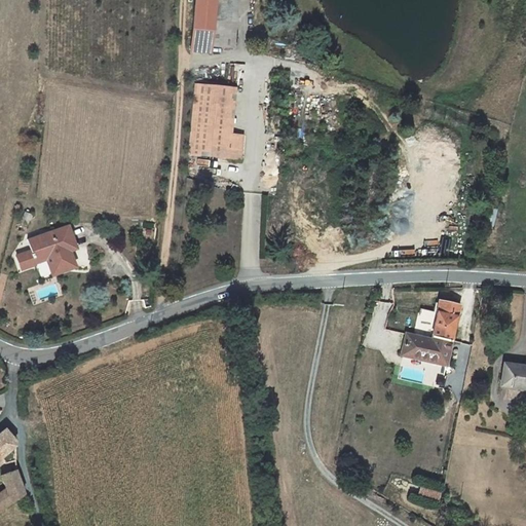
[(233,48),(237,0),(195,0),(193,28),(213,30),(211,46),(233,48)]
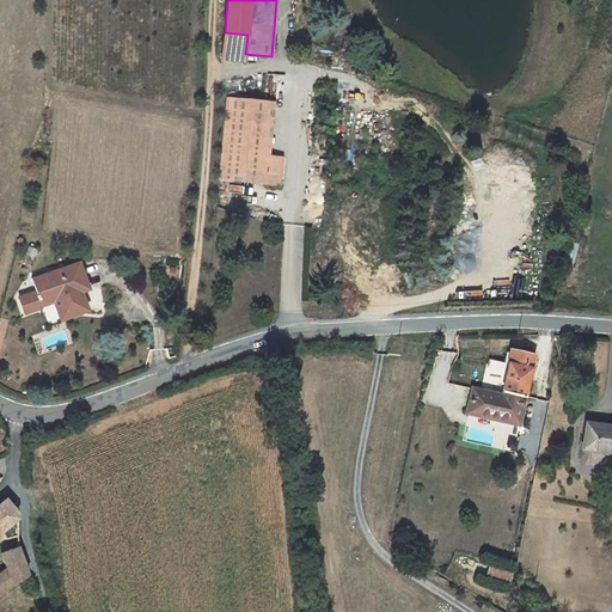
[(377,30),(367,23),(363,29),(372,35),(377,30)]
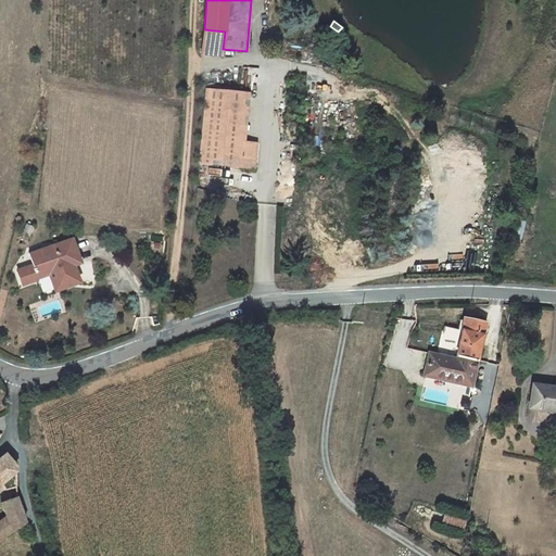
[(225,32),(204,29),(202,54),(223,57),(223,49),(225,32)]
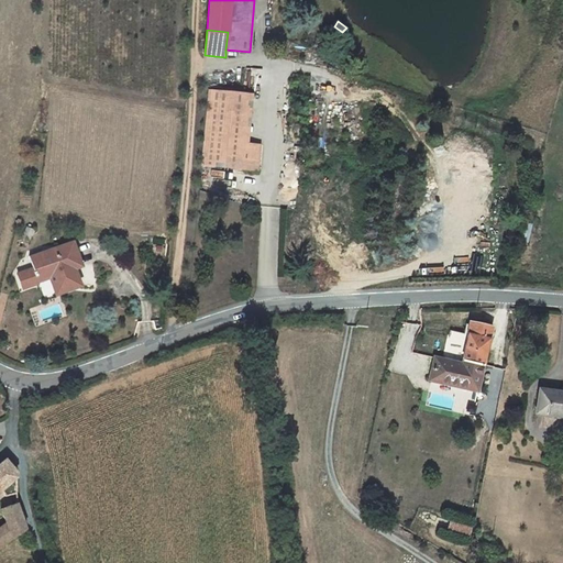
[(244,146),(250,95),(209,90),(202,166),(234,168),(236,145),(244,146)]
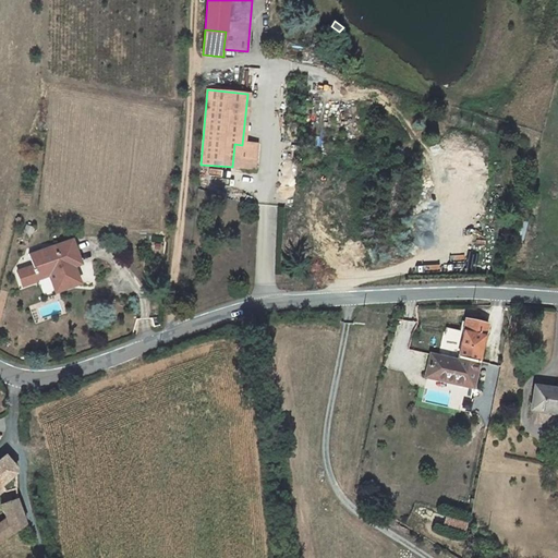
[(242,145),(234,144),(232,167),(252,169),(254,146),(242,145)]
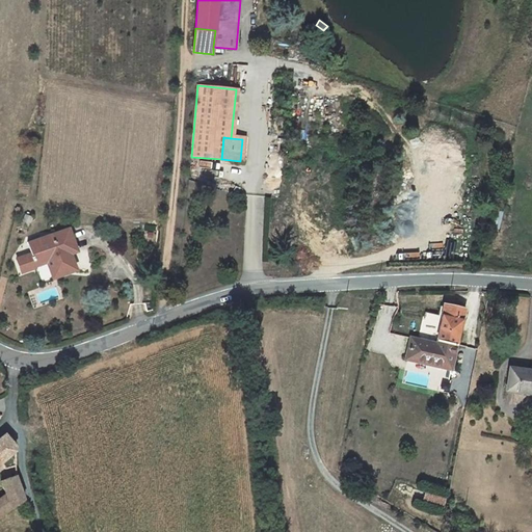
[(32,217),(26,215),(21,224),(27,228),(32,217)]
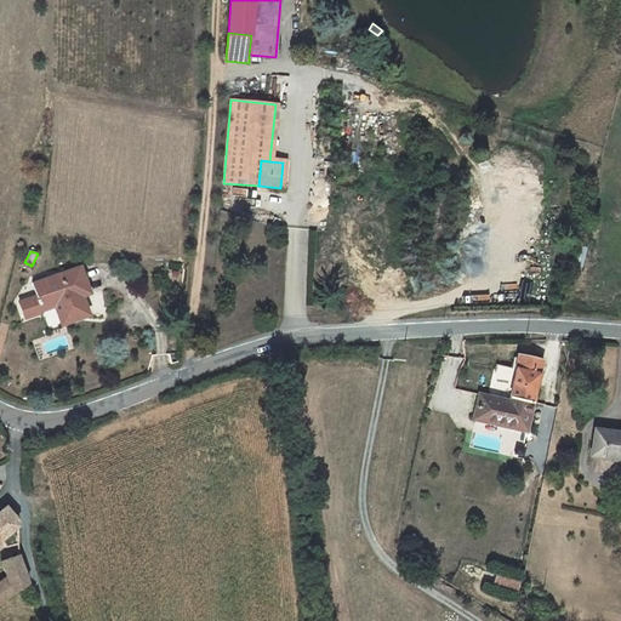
[(90,294),(80,268),(33,285),(43,311),(56,306),(53,300),(67,295),(69,301),(90,294)]
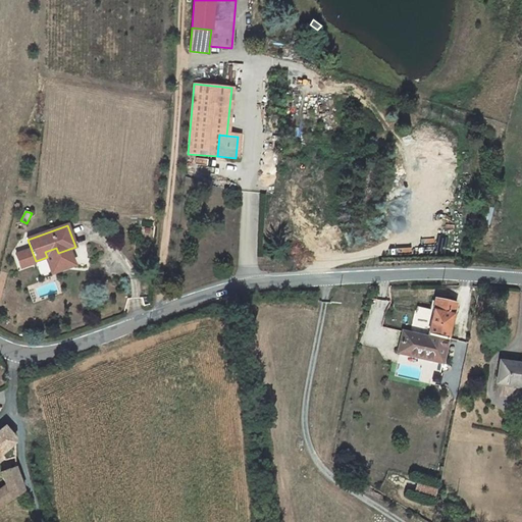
[(56,248),(45,252),(47,257),(58,253),(56,248)]
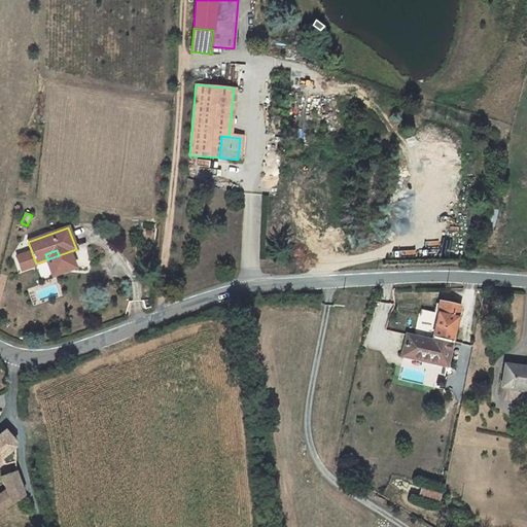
[(447,366),(452,341),(449,341),(452,329),(455,330),(461,306),(441,301),(438,313),(423,310),(416,337),(407,335),(401,356),(447,366)]
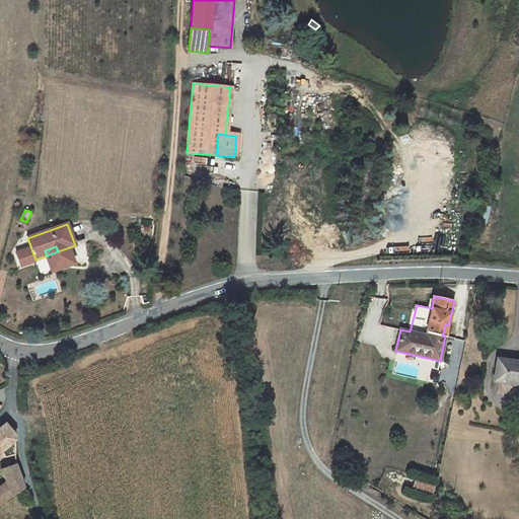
[(518,361),(498,359),(495,379),(513,382),(513,383),(518,383),(518,361)]
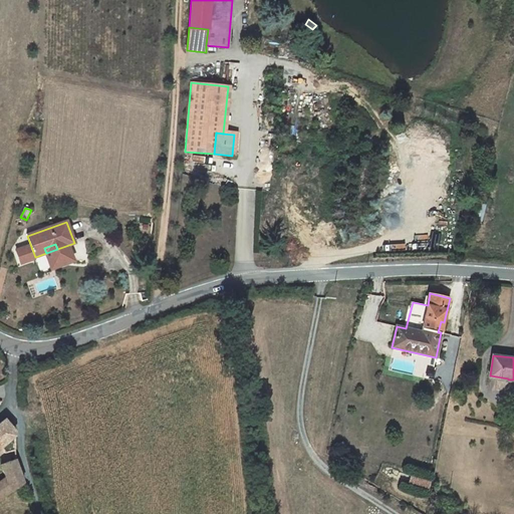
[(0,445),(2,448),(5,453),(15,450),(15,431),(5,420),(0,424),(0,445)]
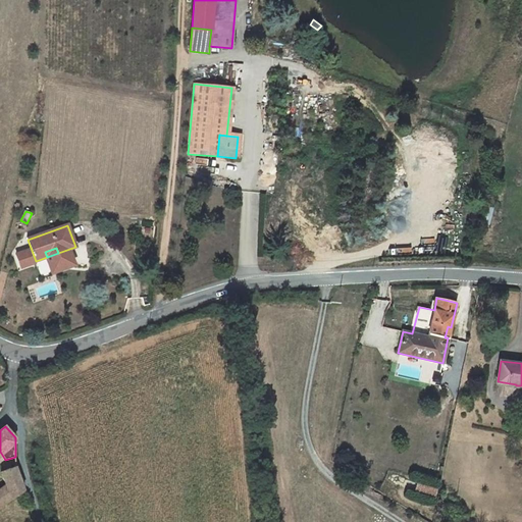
[(17,470),(16,467),(2,473),(7,486),(12,499),(24,489),(22,483),(20,476),(17,470)]
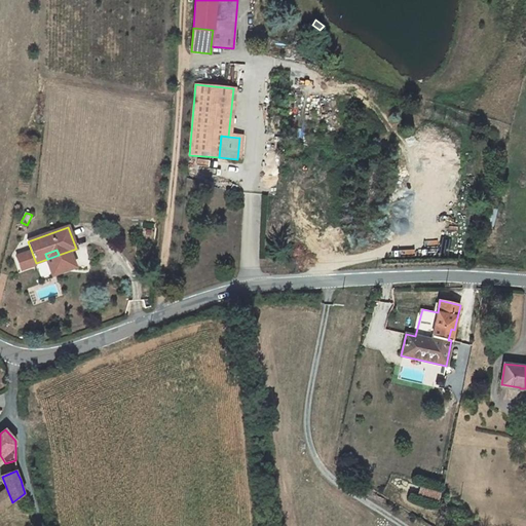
[(437,501),(439,492),(420,486),(417,495),(437,501)]
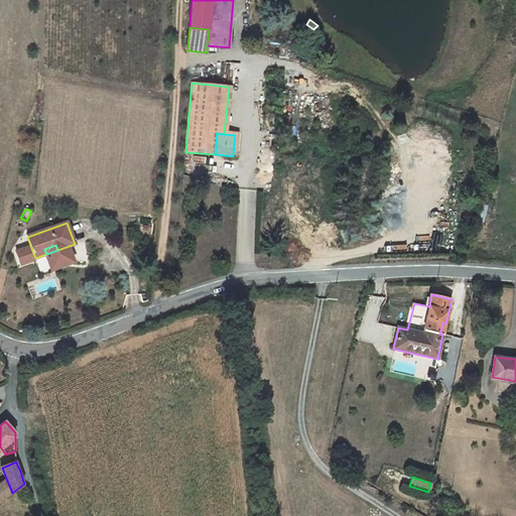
[(0,501),(12,493),(7,481),(0,485),(0,501)]
